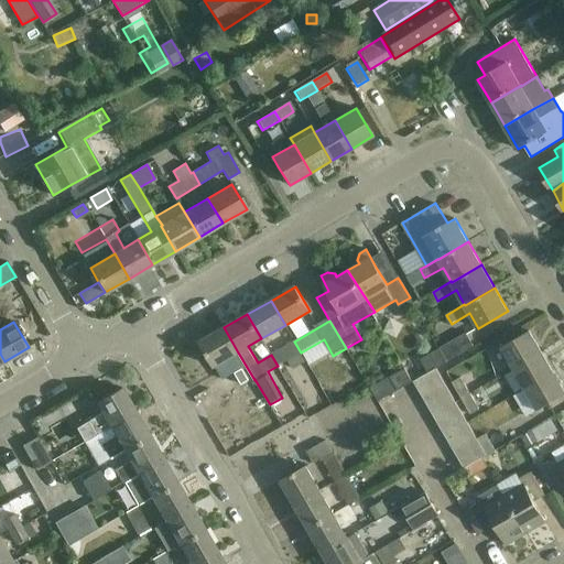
[(214,367),(238,353),(224,327),(199,342),(214,367)]
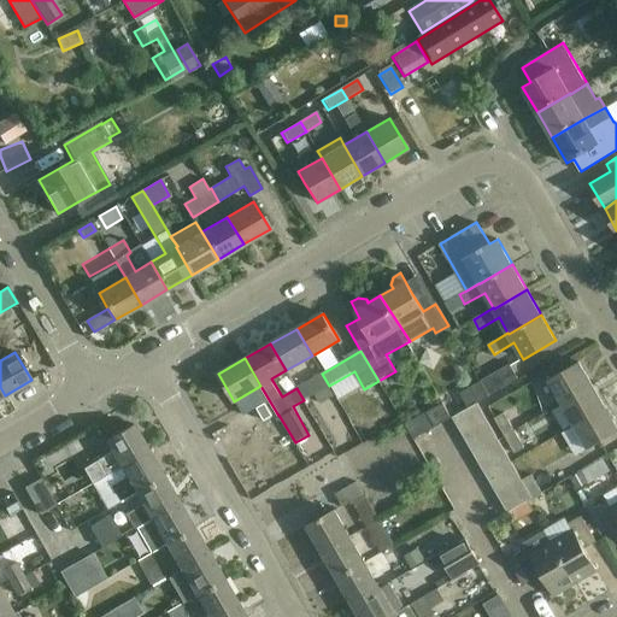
[(559,404),(593,385),(580,362),(546,381),(559,404)]
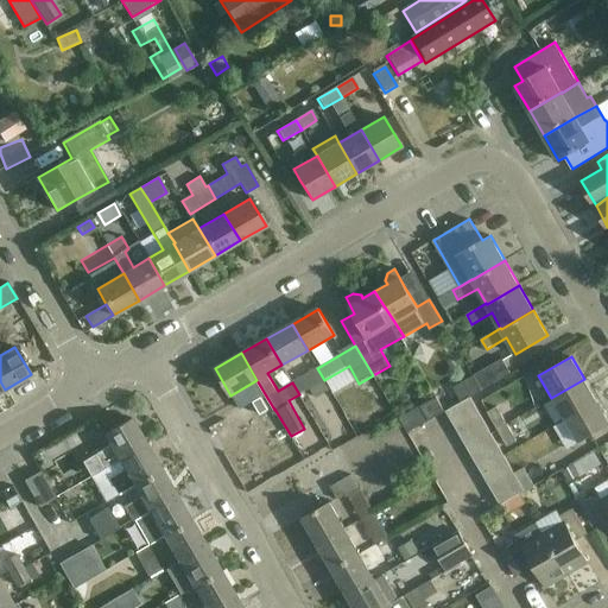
[(454,387),(462,403),(470,398),(482,390),(511,373),(502,359),(454,387)]
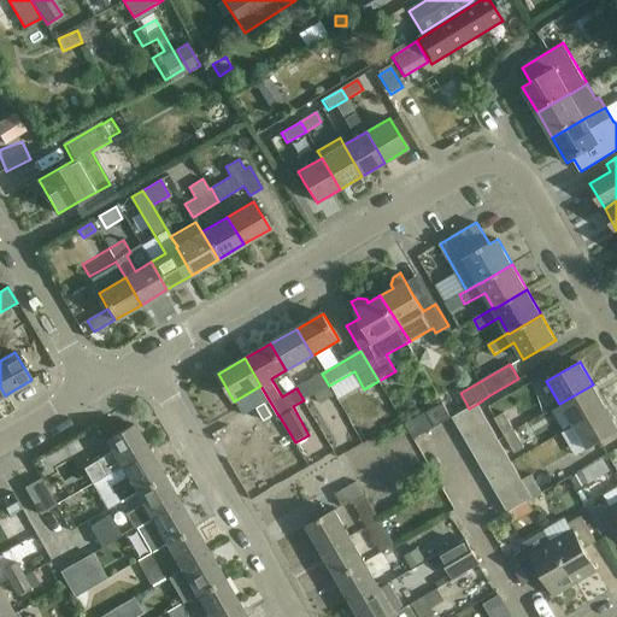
[(329,386),(322,374),(297,388),(304,400),(329,386)]
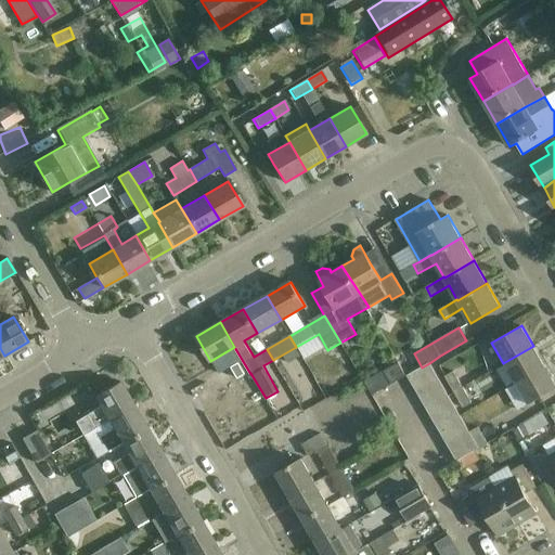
[(533,346),(503,363),(514,384),(544,366),(533,346)]
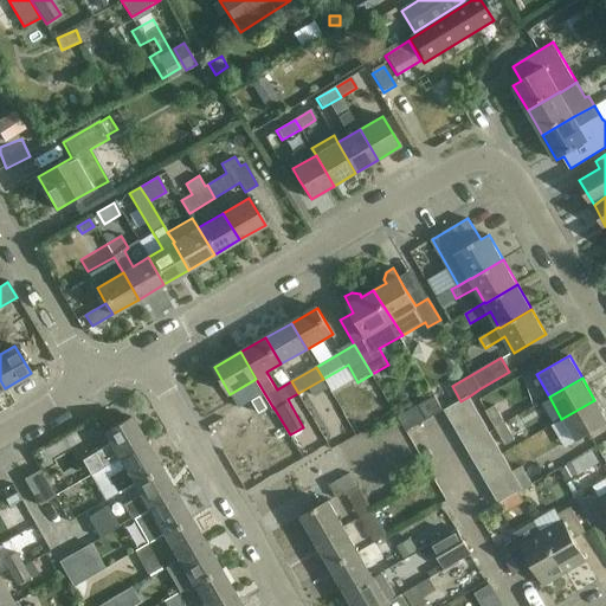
[(479,400),(485,411),(494,429),(503,424),(494,406),(504,401),(498,391),(479,400)]
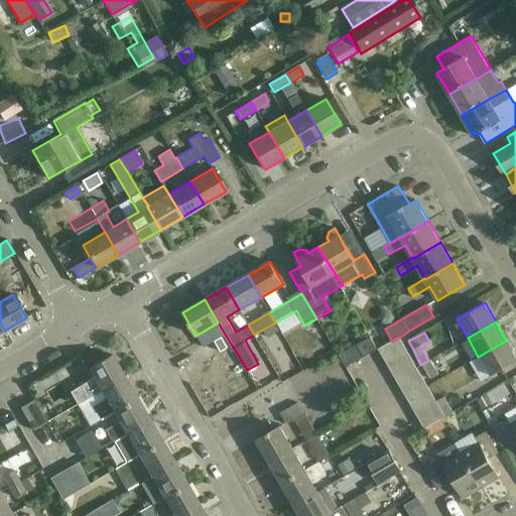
[(222,337),(215,341),(221,352),(228,348),(222,337)]
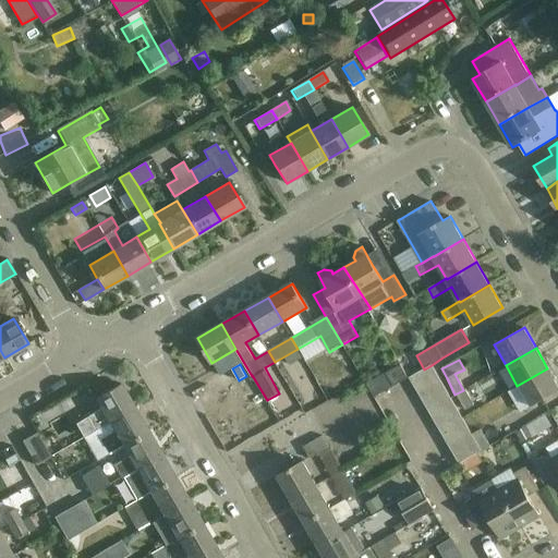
[(415,390),(438,377),(432,365),(424,370),(409,377),(415,390)]
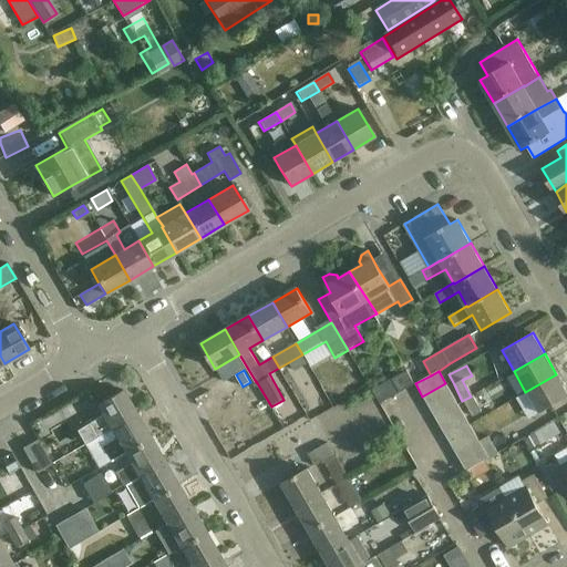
[(566,392),(556,374),(525,392),(538,413),(566,397),(566,392)]
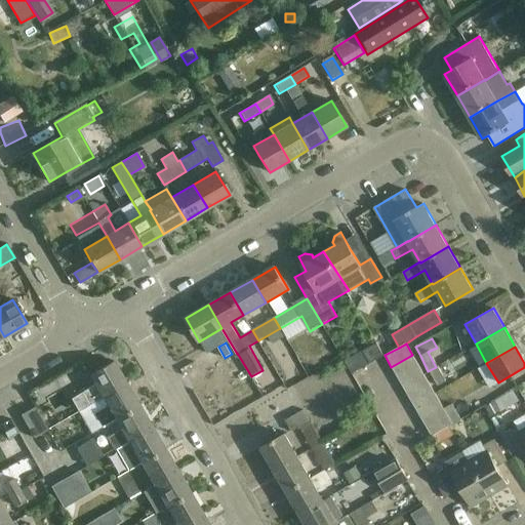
[(283,352),(269,357),(283,391),(296,385),(283,352)]
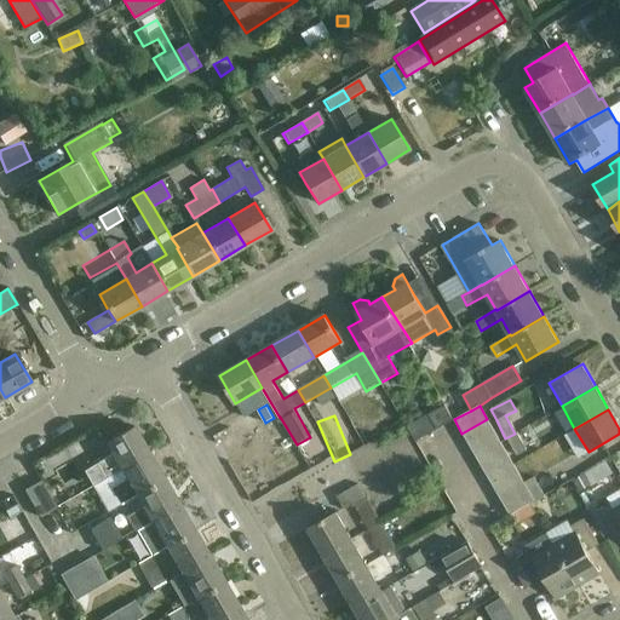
[(494,432),(487,419),(461,434),(470,447),(494,432)]
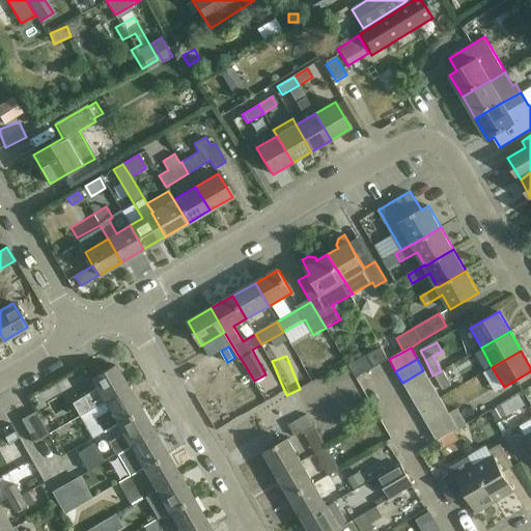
[(437,394),(442,391),(449,387),(446,381),(456,374),(454,371),(465,366),(462,361),(441,372),(441,371),(432,375),(434,378),(428,380),(430,383),(437,394)]
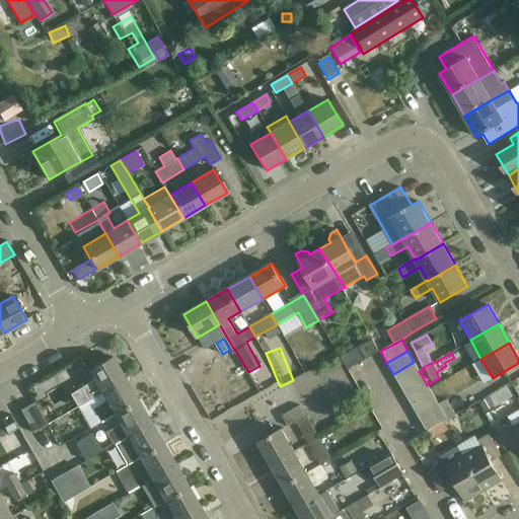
[(219,388),(235,379),(222,356),(206,365),(219,388)]
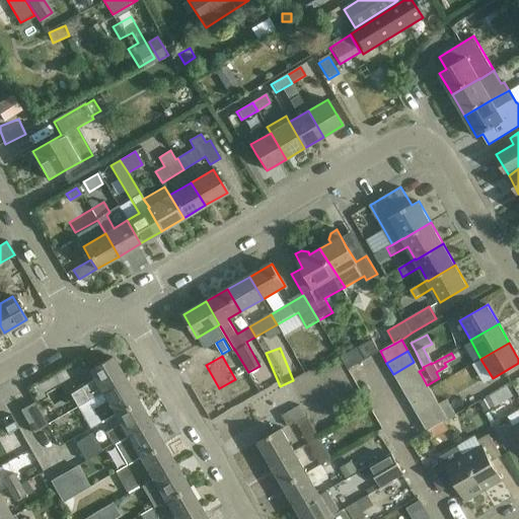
[(77,408),(125,380),(112,358),(88,371),(93,379),(79,388),(69,394),(77,408)]
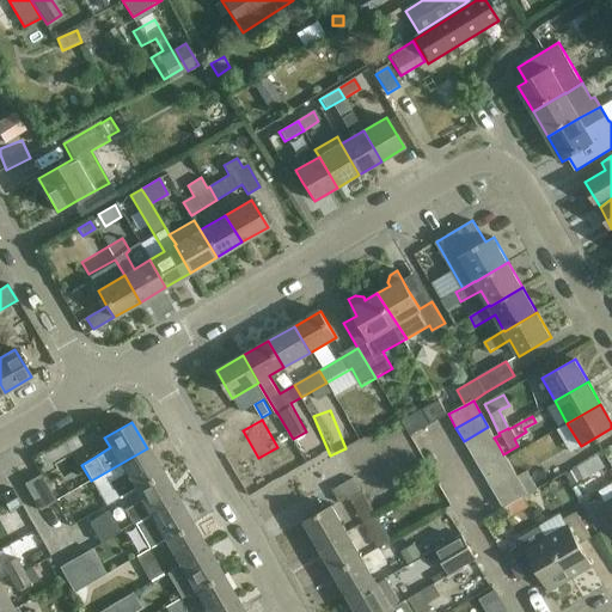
[(496,441),(494,438),(488,427),(464,441),(471,454),(496,441)]
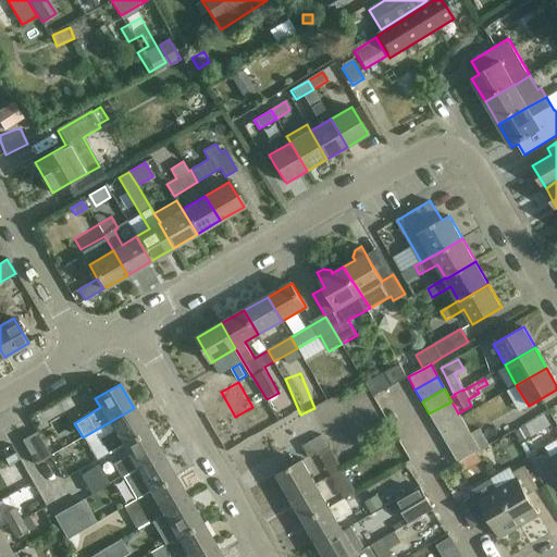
[(458,413),(452,401),(429,413),(435,426),(458,413)]
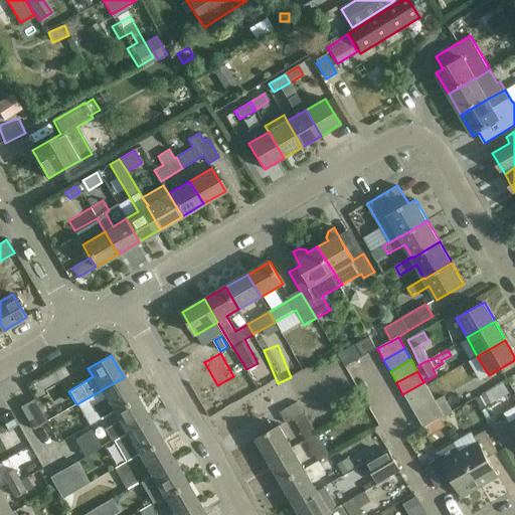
[(469,375),(445,390),(458,412),(482,396),(469,375)]
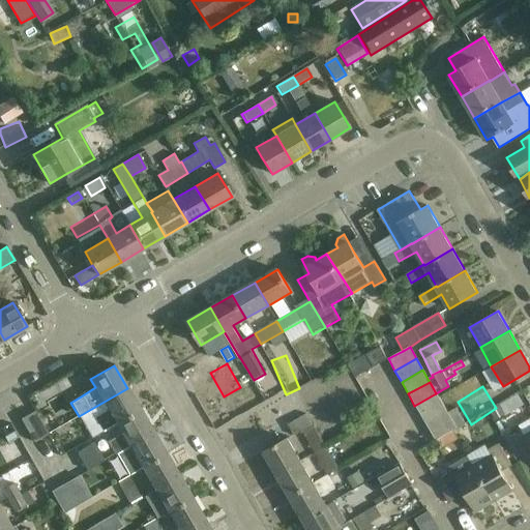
[(91,439),(101,433),(94,420),(109,412),(116,424),(141,410),(127,388),(79,416),(91,439)]
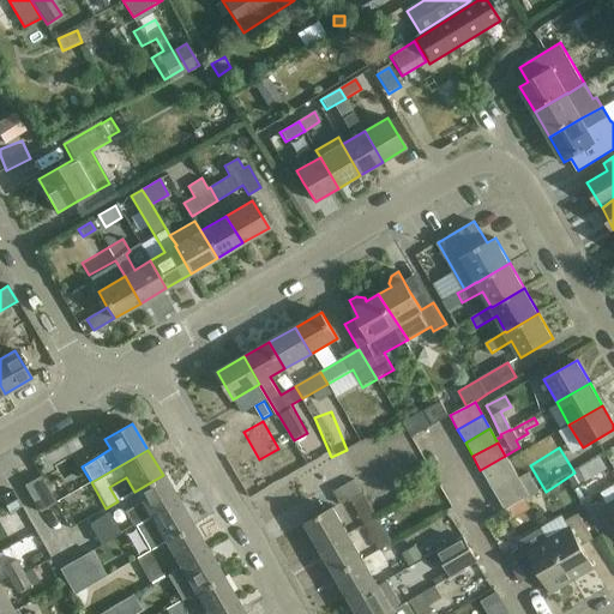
[(512,470),(521,483),(528,497),(540,491),(521,455),(509,462),(512,470)]
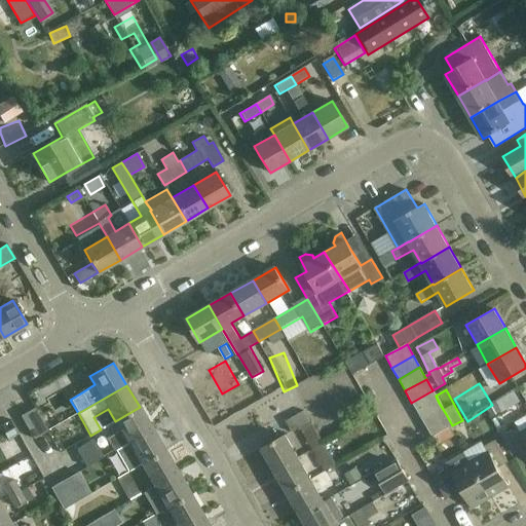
[(439,403),(436,396),(433,390),(411,403),(418,414),(439,403)]
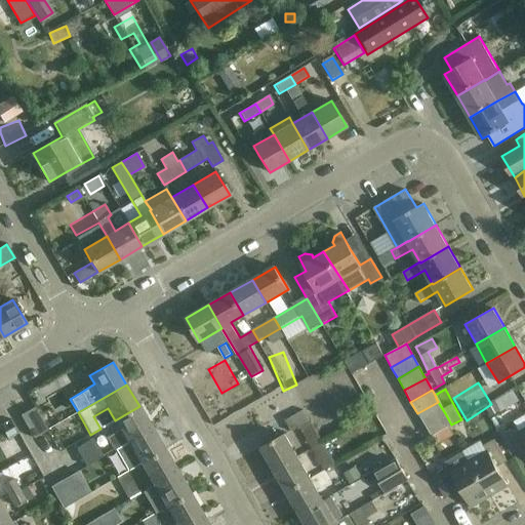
[(216,438),(254,417),(245,401),(207,421),(216,438)]
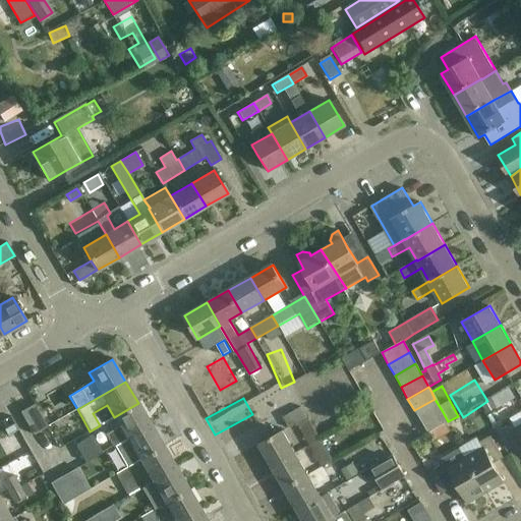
[(442,410),(435,399),(414,410),(420,421),(442,410)]
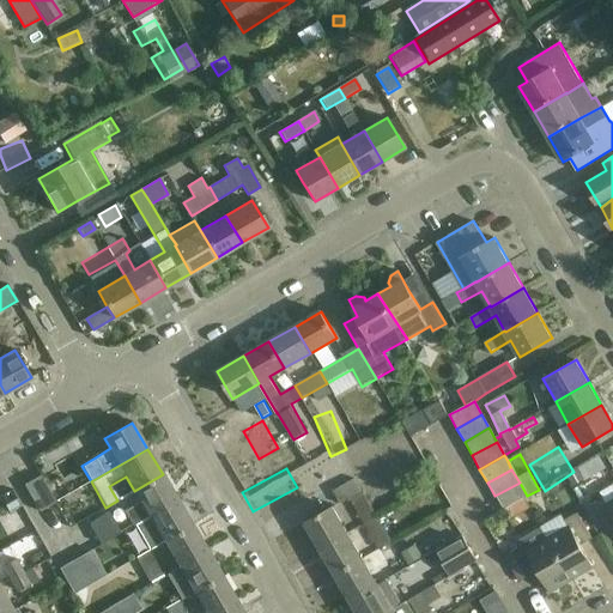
[(132,526),(177,499),(163,474),(134,491),(140,502),(123,511),(132,526)]
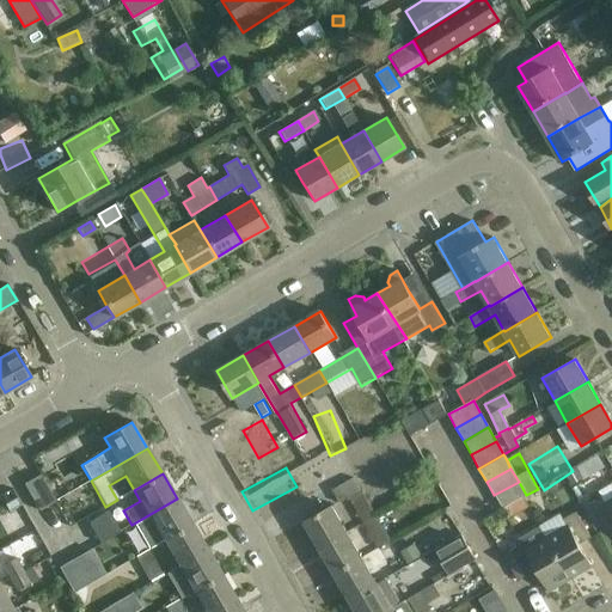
[(24,484),(35,506),(38,510),(55,501),(40,475),(24,484)]
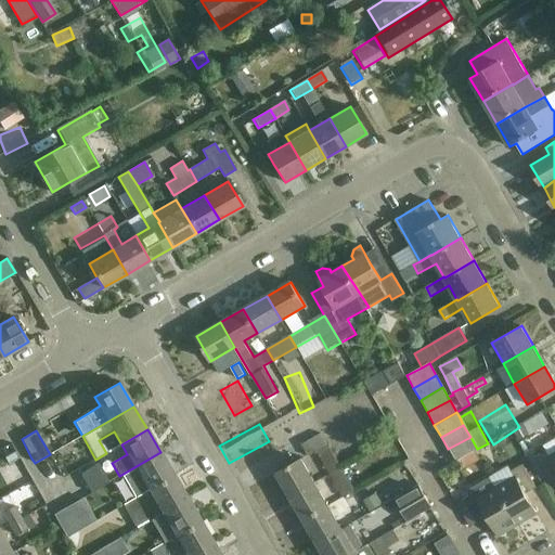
[(330,474),(341,466),(323,434),(302,444),(309,455),(317,451),(330,474)]
